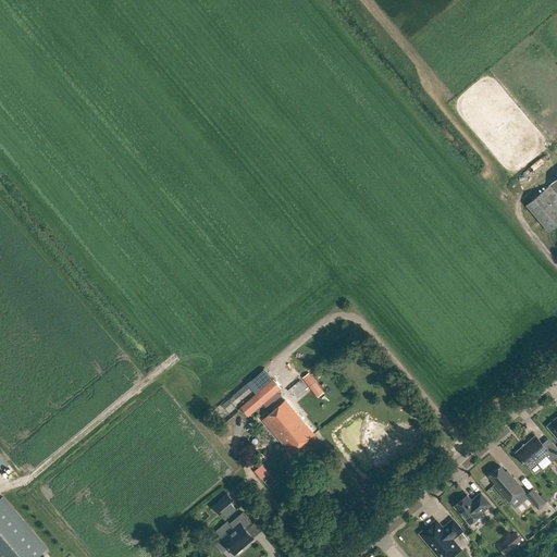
[(549,232),(556,224),(556,177),(549,184),(551,185),(527,205),(549,232)]
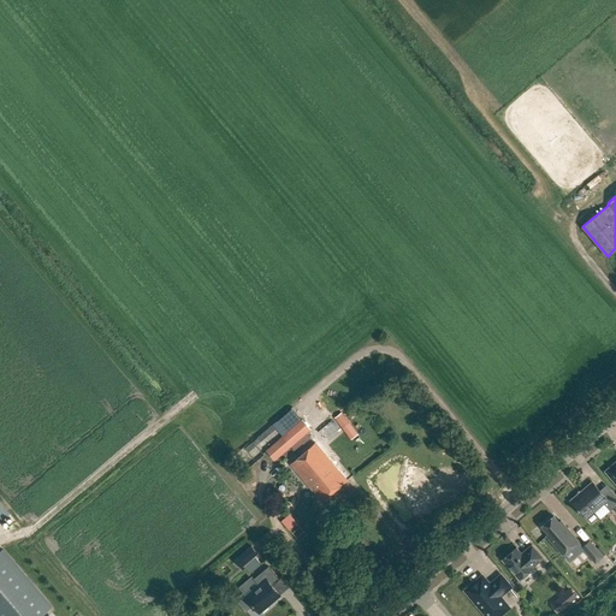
[(359,436),(342,414),(335,419),(351,440),(359,436)]
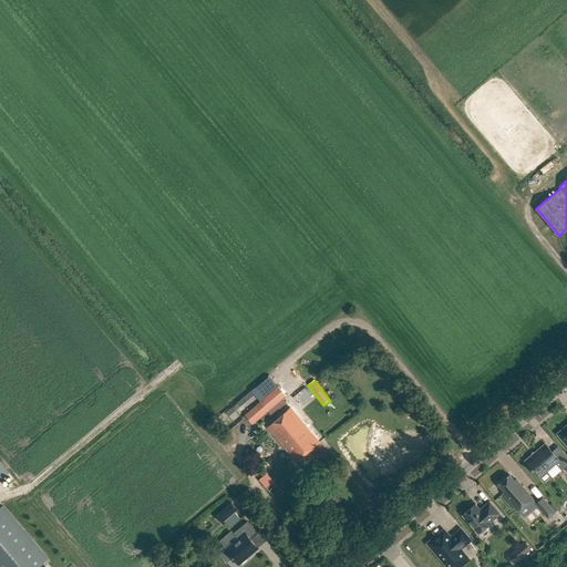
[(245,414),(253,424),(268,411),(271,415),(286,404),(281,399),(286,395),(278,387),(264,398),(260,402),(245,414)]
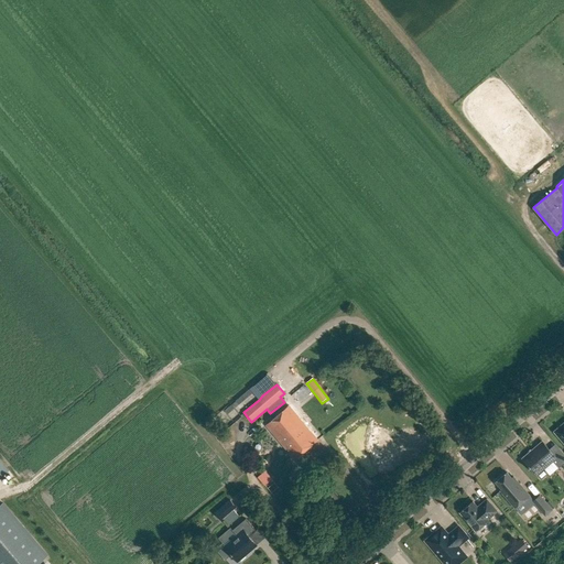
[(299,447),(303,452),(317,440),(289,405),(273,418),(284,430),(288,426),(293,433),(294,432),(301,438),(295,443),(299,447)]
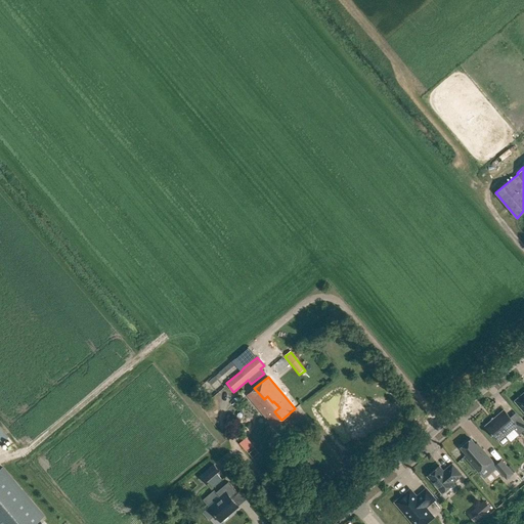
[(247,394),(274,426),(281,420),(277,416),(274,411),(279,407),(273,401),(272,402),(267,396),(264,399),(254,388),(247,394)]
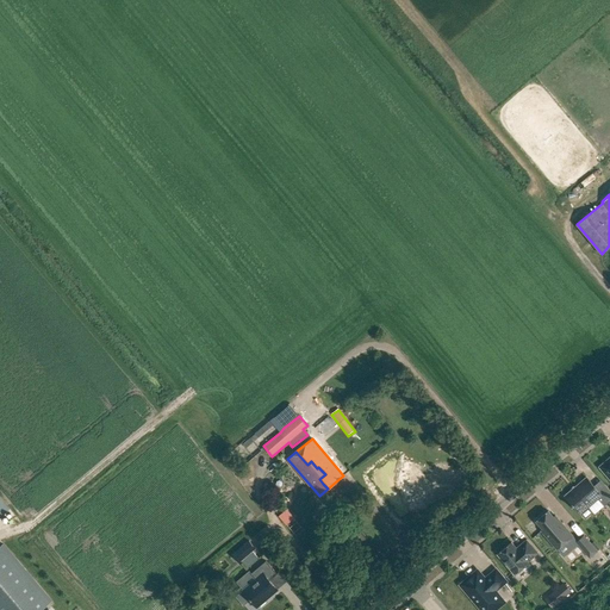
[(609,458),(599,467),(609,478),(609,458)]
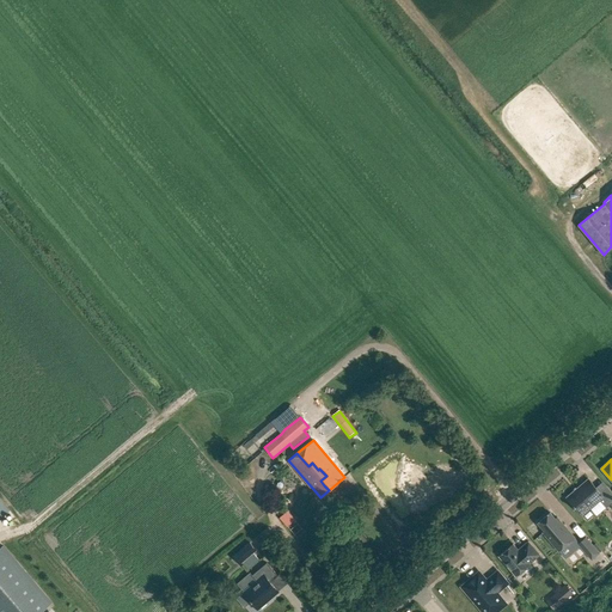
[(611,491),(607,485),(600,491),(589,479),(567,497),(574,506),(573,507),(574,508),(575,507),(580,513),(598,497),(606,508),(611,502),(611,491)]
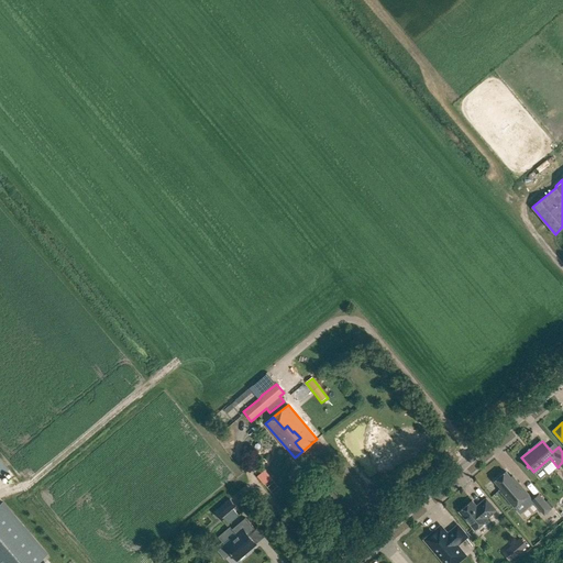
[(495,481),(501,488),(499,489),(514,507),(529,494),(512,476),(511,477),(506,471),(495,481)]
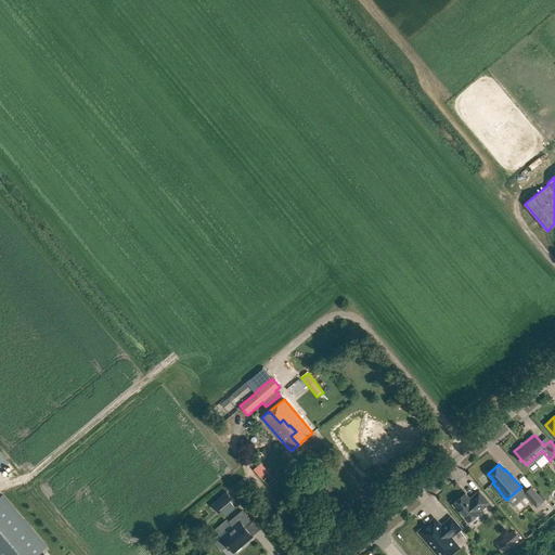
[(524,492),(537,507),(544,501),(532,486),(524,492)]
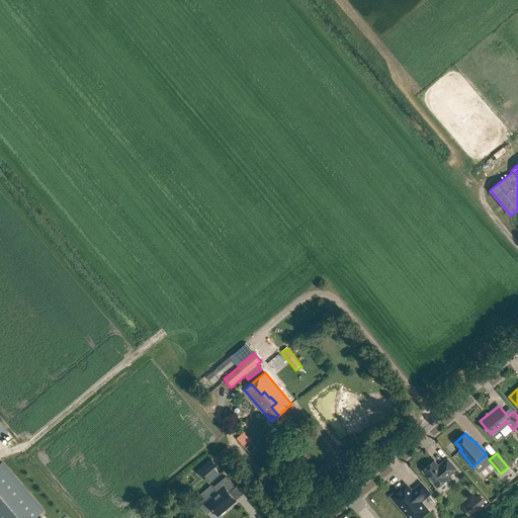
[(197,471),(203,479),(218,465),(212,458),(197,471)]
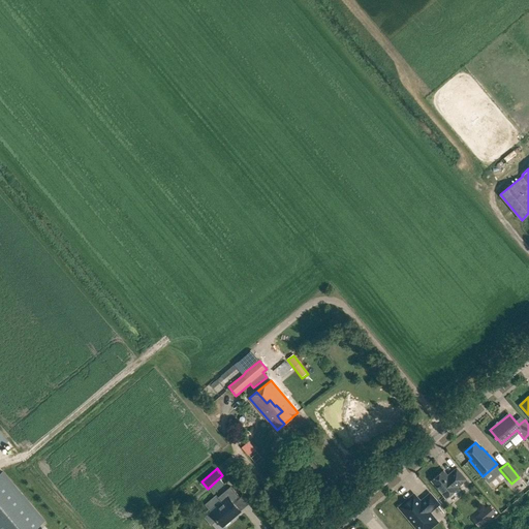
[(447,475),(443,470),(431,480),(446,498),(458,488),(458,487),(467,479),(457,468),(447,475)]
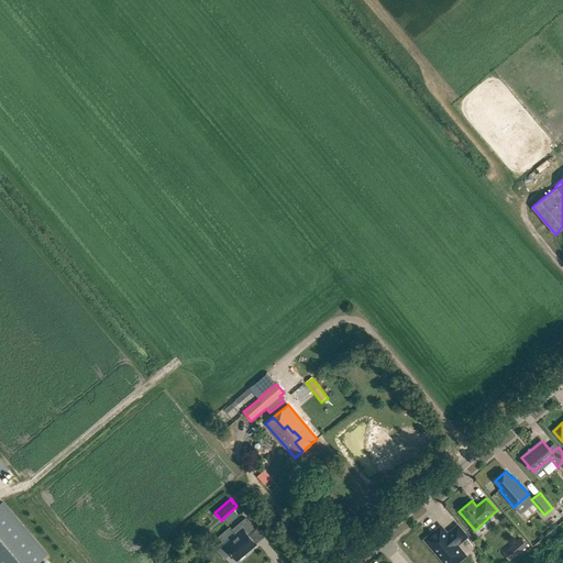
[(0,503),(0,562),(36,562),(47,554),(2,501),(0,503)]
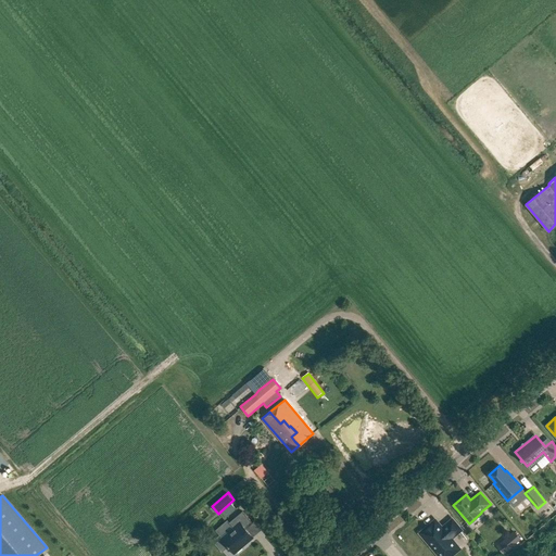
[(229,522),(234,528),(222,538),(227,545),(228,547),(228,546),(235,554),(253,538),(245,528),(252,522),(242,512),(229,522)]
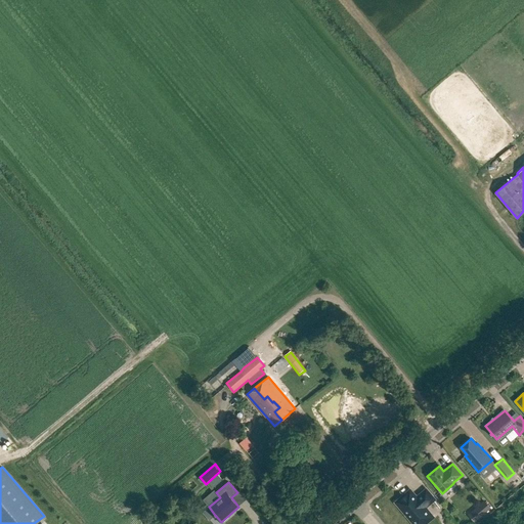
[(416,496),(411,496),(408,492),(399,499),(398,499),(396,500),(396,504),(397,506),(399,506),(403,511),(403,513),(405,513),(408,517),(408,519),(410,519),(415,523),(424,523),(433,517),(425,507),(434,499),(426,490),(417,497),(416,496)]
